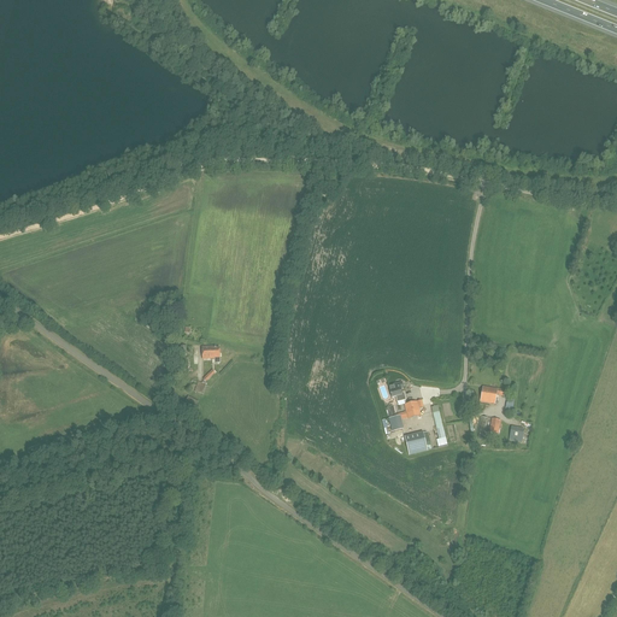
[(221,358),(219,347),(212,348),(212,347),(203,347),(203,360),(215,359),(215,363),(221,363),(221,358)]
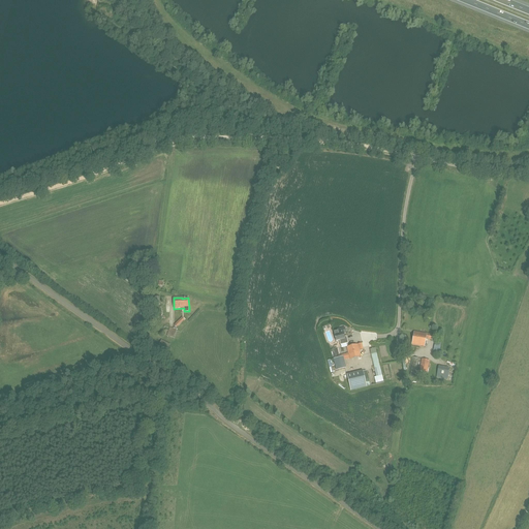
[(161,309),(153,309),(154,319),(162,319),(161,309)]
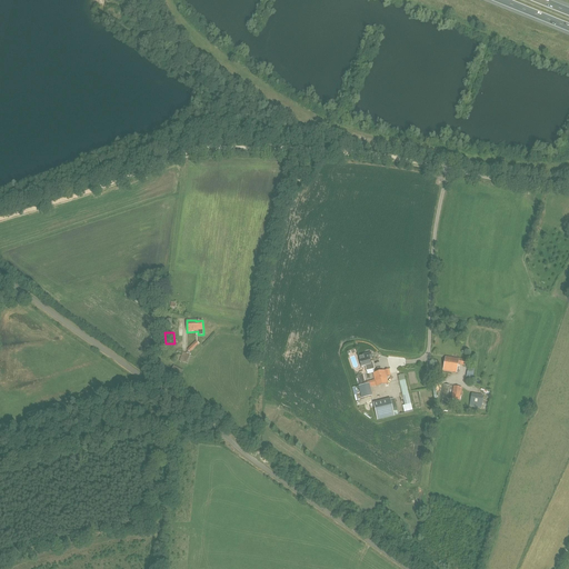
[(180,362),(188,365),(191,355),(190,355),(190,352),(198,345),(196,342),(187,350),(188,351),(187,353),(182,352),(180,362)]
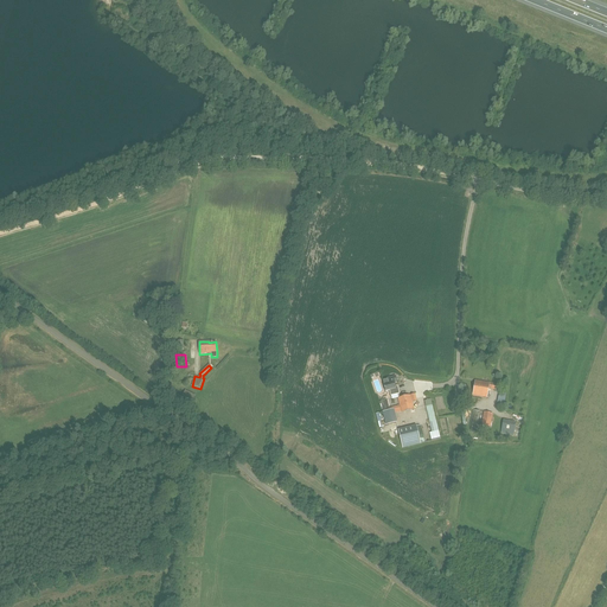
[(396,389),(395,383),(397,382),(396,377),(383,379),(384,384),(385,391),(390,390),(391,396),(400,394),(398,388),(396,389)]
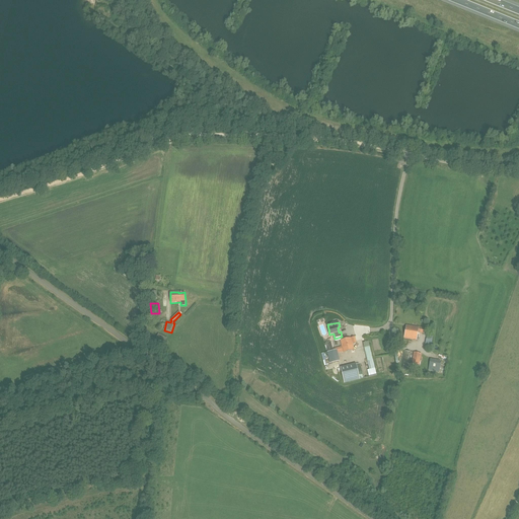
[(418,335),(419,327),(406,325),(404,339),(417,341),(418,335)]
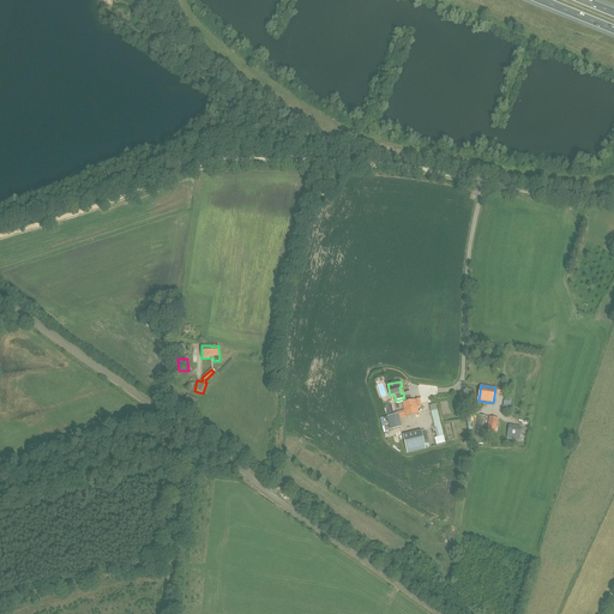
[(415,399),(403,403),(407,417),(419,414),(417,407),(415,399)]
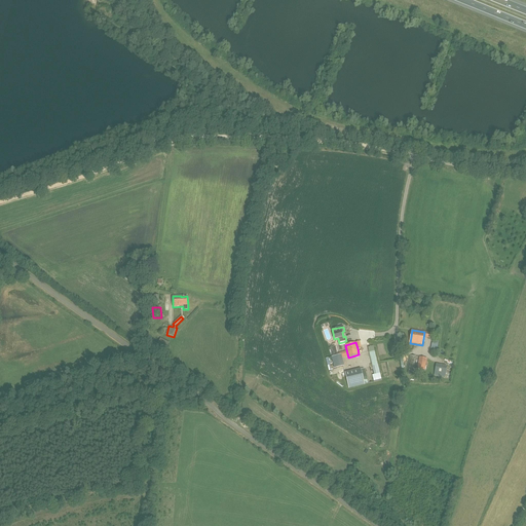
[(344,366),(341,354),(332,357),(335,368),(344,366)]
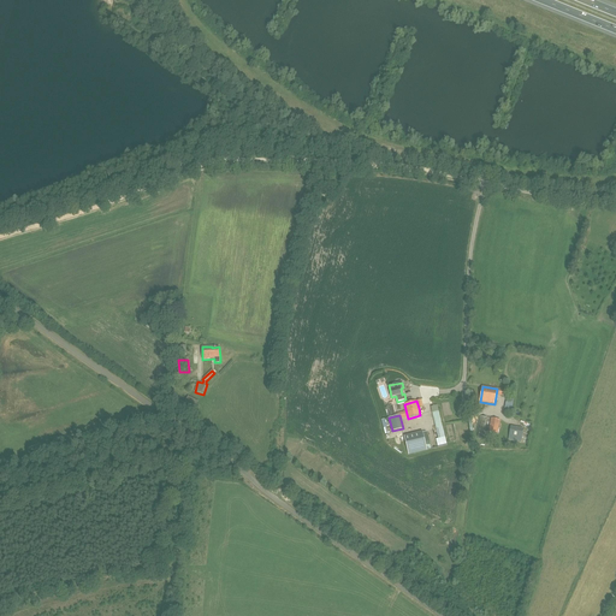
[(499,420),(492,419),(489,432),(497,433),(499,420)]
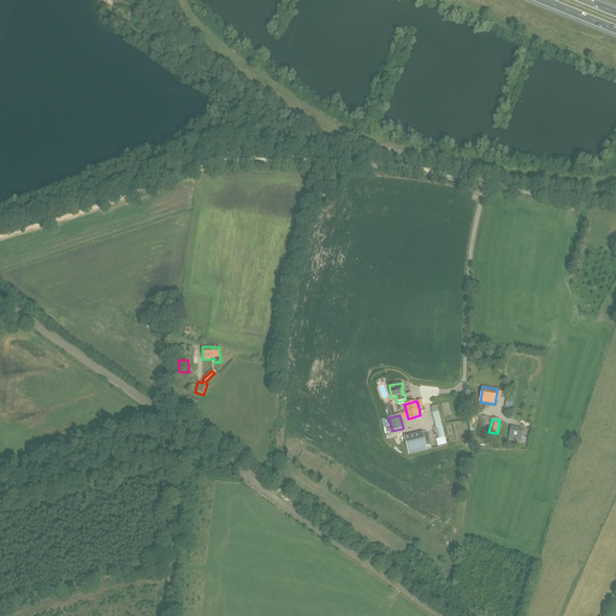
[(427,450),(422,432),(404,437),(409,455),(427,450)]
